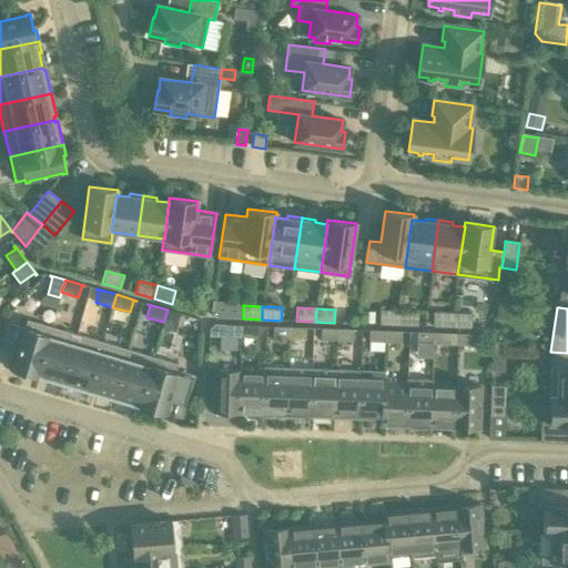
[(163,322),(162,327),(175,331),(180,314),(183,315),(183,314),(168,310),(163,322)]
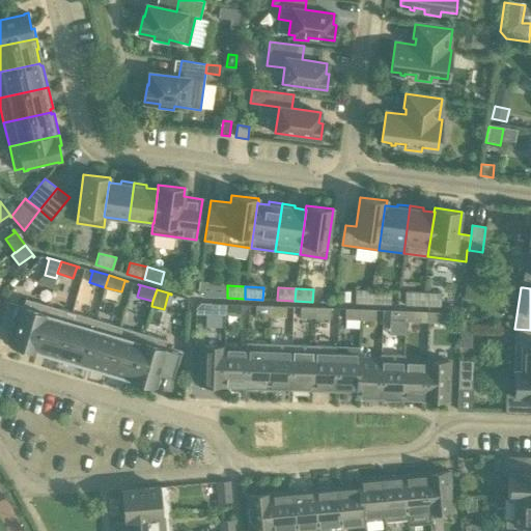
[(372,304),(373,291),(356,290),(355,303),(372,304)]
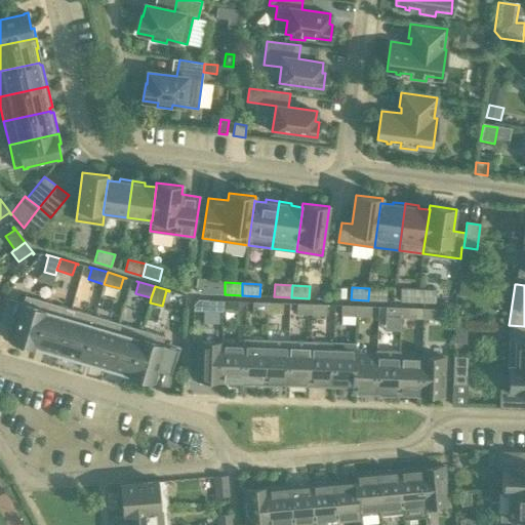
[(369,288),(368,300),(386,300),(387,288),(369,288)]
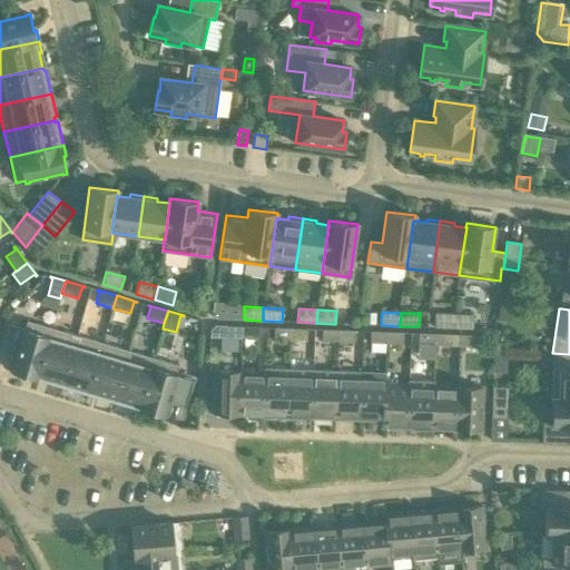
[(374,314),(365,314),(365,324),(373,325),(374,314)]
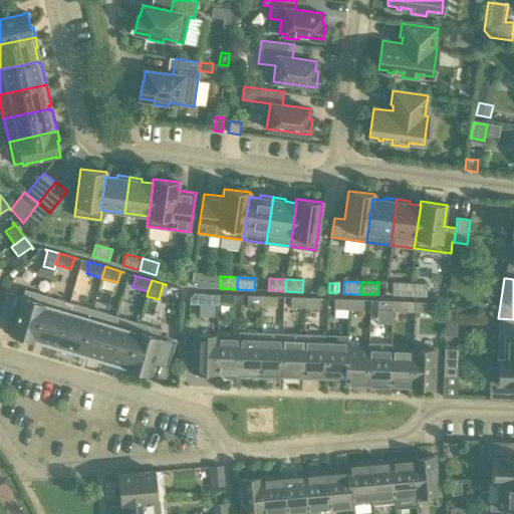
[(409,296),(410,284),(393,283),(392,295),(409,296)]
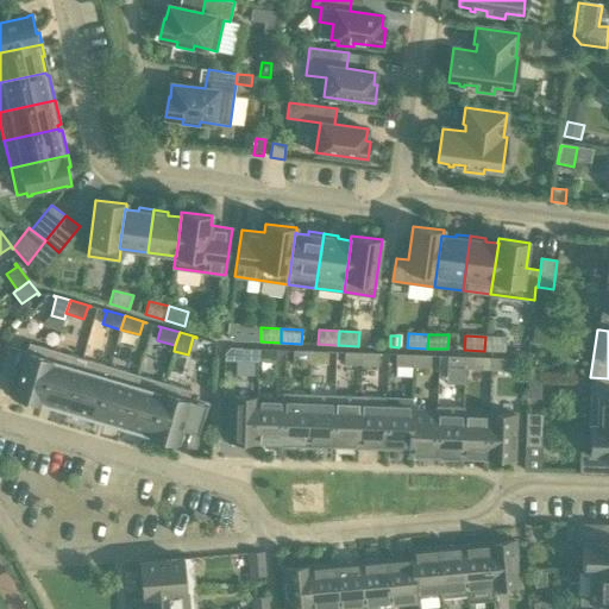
[(506,337),(485,337),(484,351),(504,351),(506,337)]
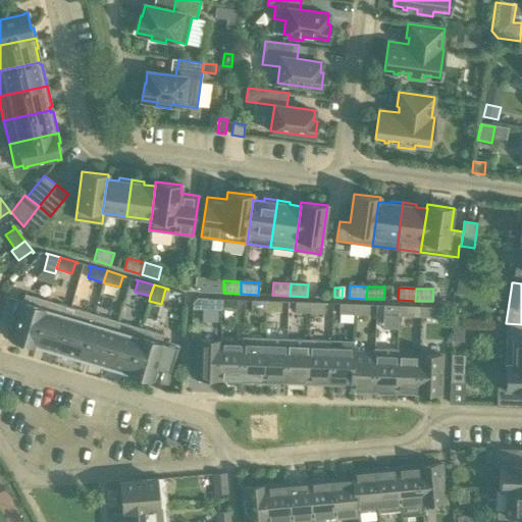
[(24,294),(22,302),(8,298),(1,321),(13,324),(10,334),(9,338),(24,343),(23,346),(24,346),(34,349),(47,300),(24,294)]
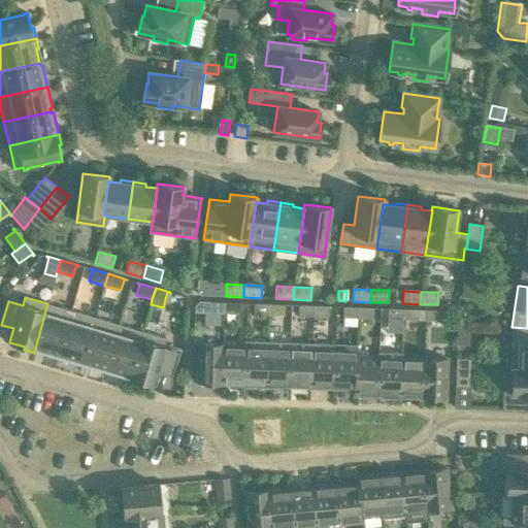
[(199,301),(195,305),(194,311),(224,312),(225,302),(199,301)]
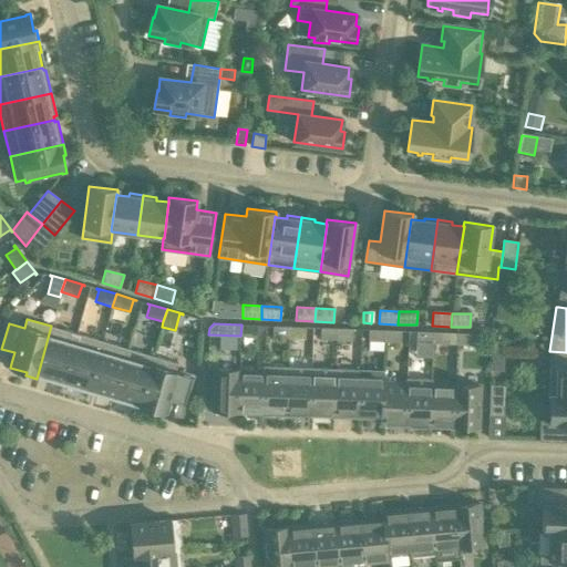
[(257,326),(241,325),(240,336),(257,337),(257,326)]
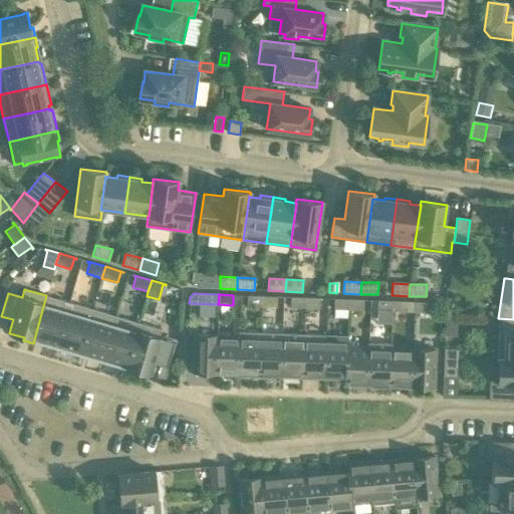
[(46,295),(33,343),(53,349),(54,346),(56,347),(69,302),(46,295)]
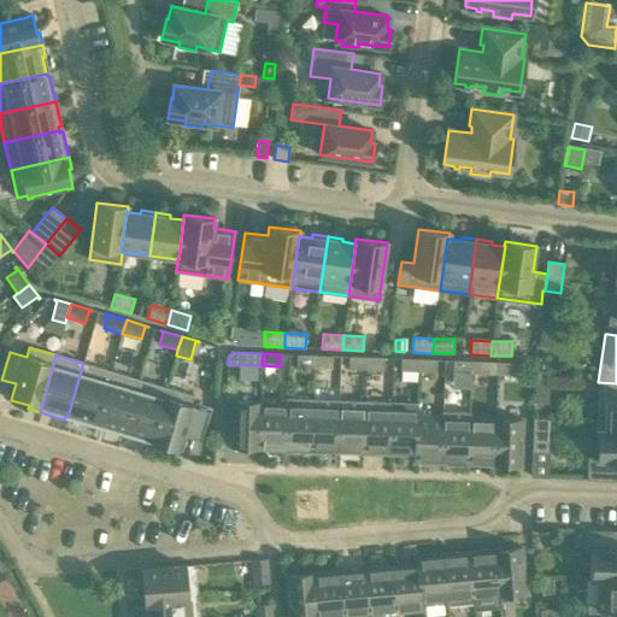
[(315,368),(315,356),(298,354),(297,368),(315,368)]
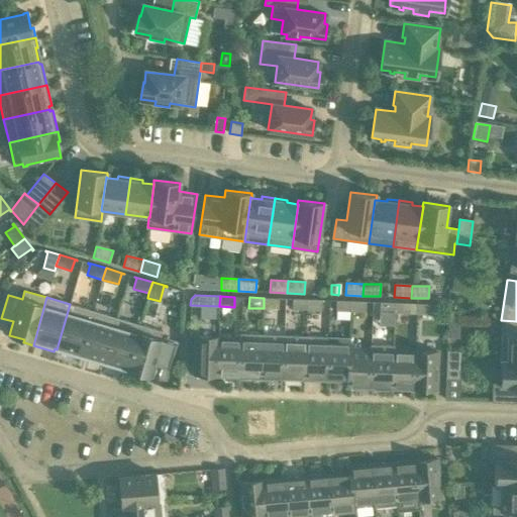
[(264,298),(264,308),(278,309),(279,298),(264,298)]
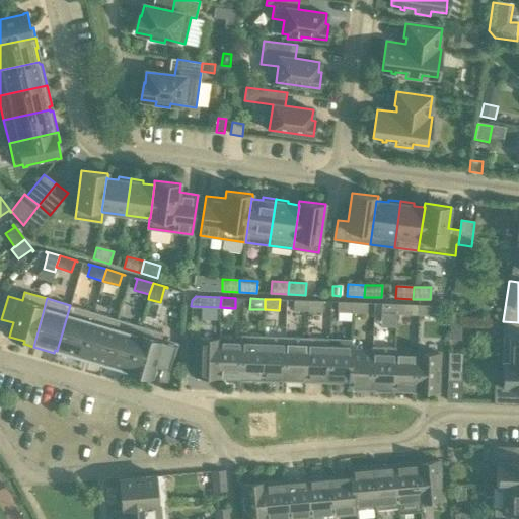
[(308,311),(308,301),(294,300),(293,310),(308,311)]
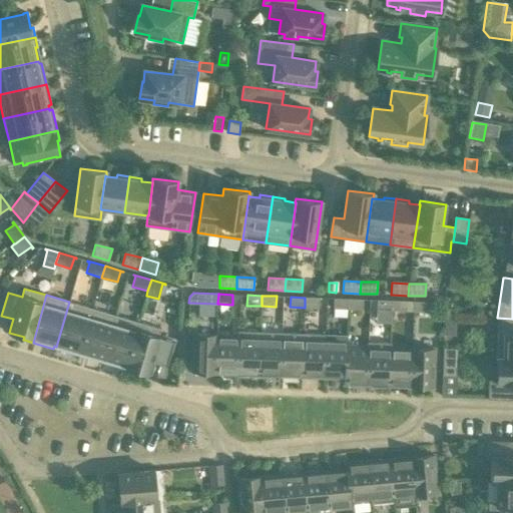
[(320,298),(305,298),(305,308),(319,308),(320,298)]
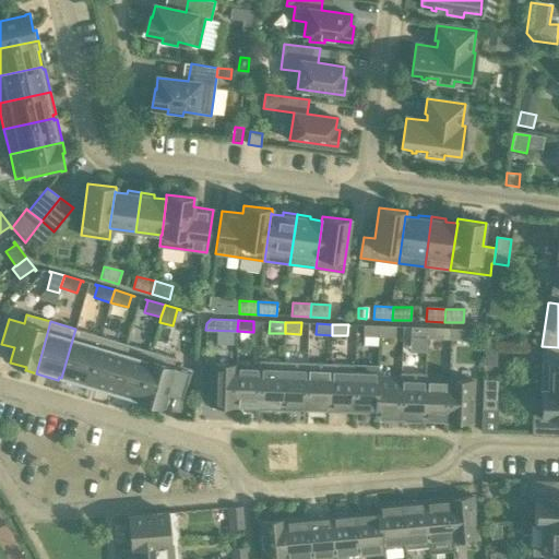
[(379,336),(380,325),(364,325),(364,336),(379,336)]
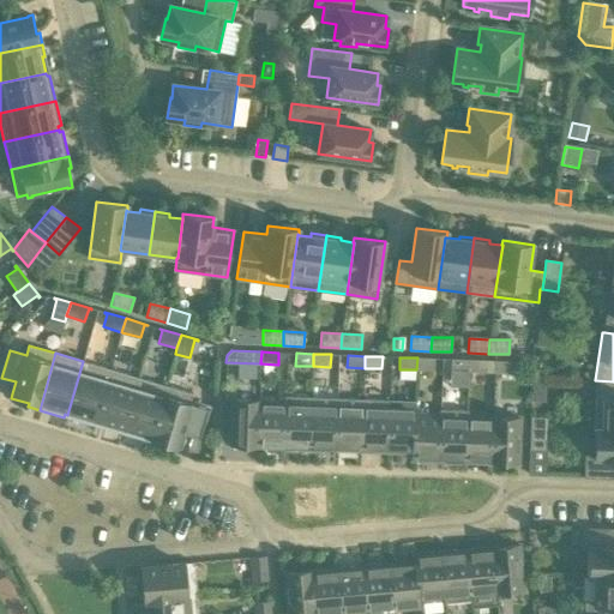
[(434,359),(417,357),(416,369),(434,371),(434,359)]
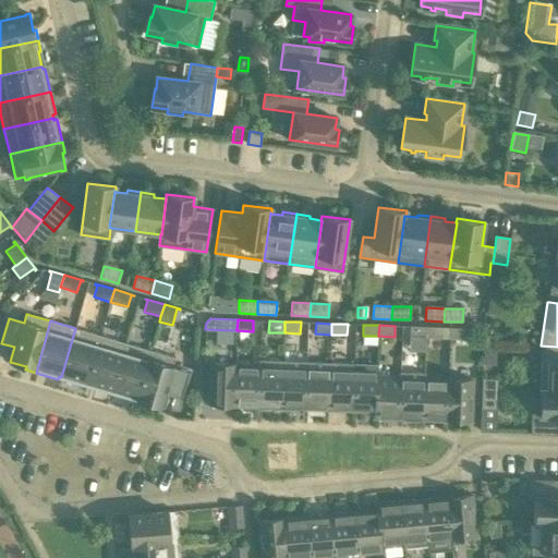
[(425,338),(426,327),(410,326),(410,338),(425,338)]
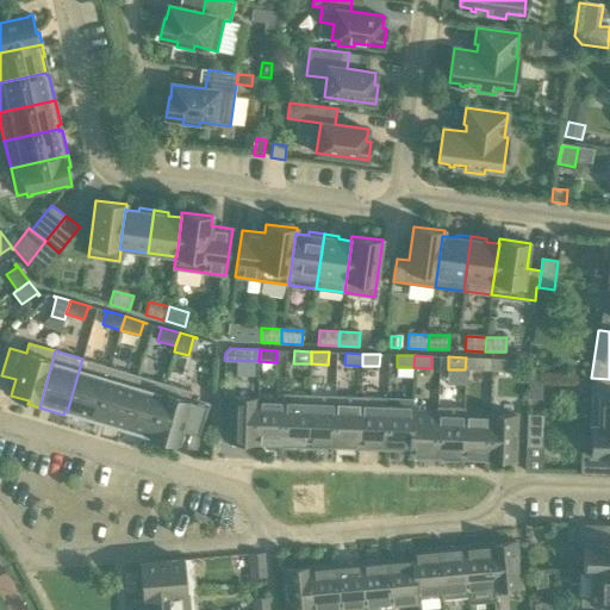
[(466,358),(465,369),(483,371),(483,358),(466,358)]
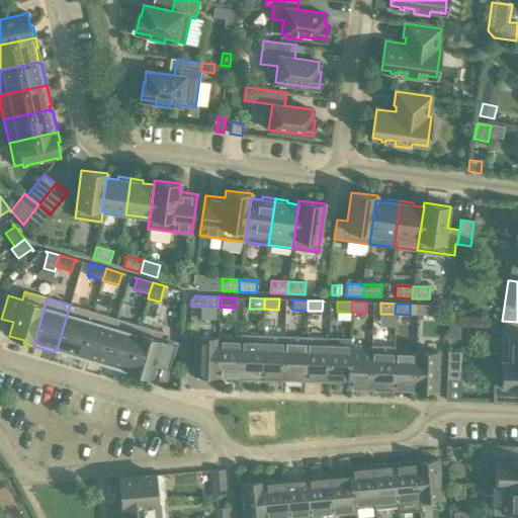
[(94,312),(70,305),(57,350),(70,354),(70,356),(79,359),(94,312)]
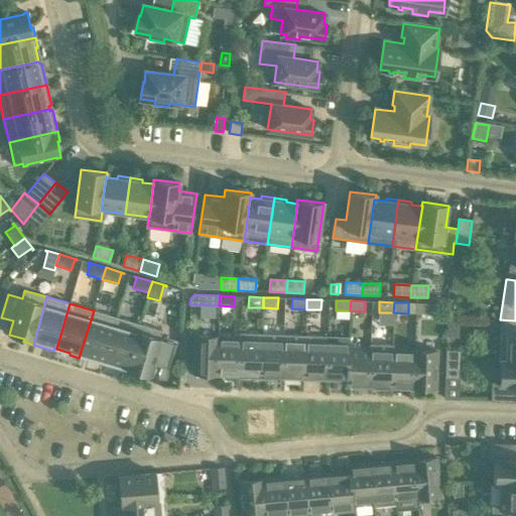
[(429,313),(430,303),(415,303),(415,313),(429,313)]
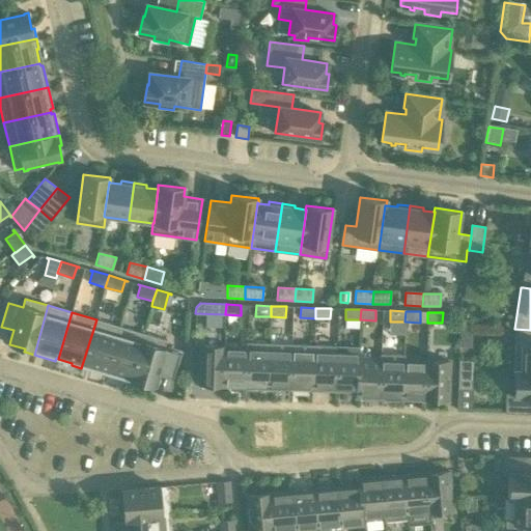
[(96,319),(81,368),(91,371),(92,368),(106,372),(119,326),(96,319)]
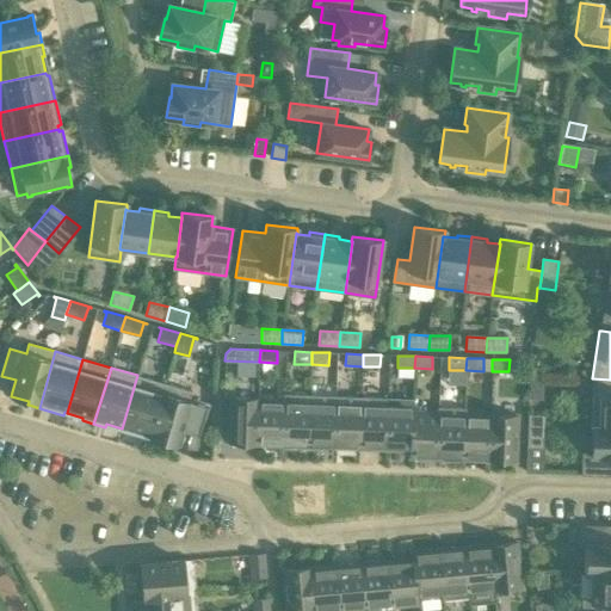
[(137,375),(122,429),(137,433),(137,437),(149,440),(166,383),(137,375)]
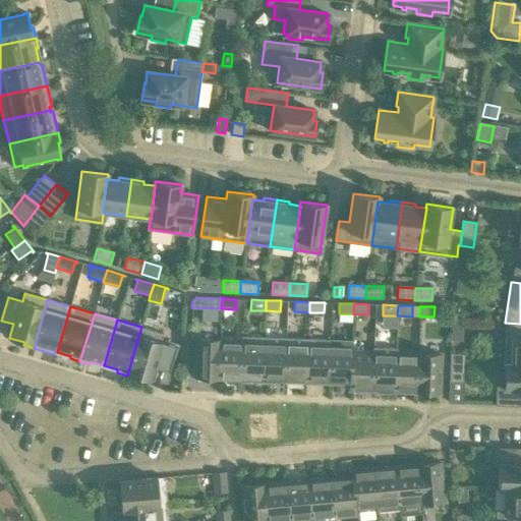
[(520,324),(505,323),(504,364),(505,364),(505,363),(520,363),(520,324)]
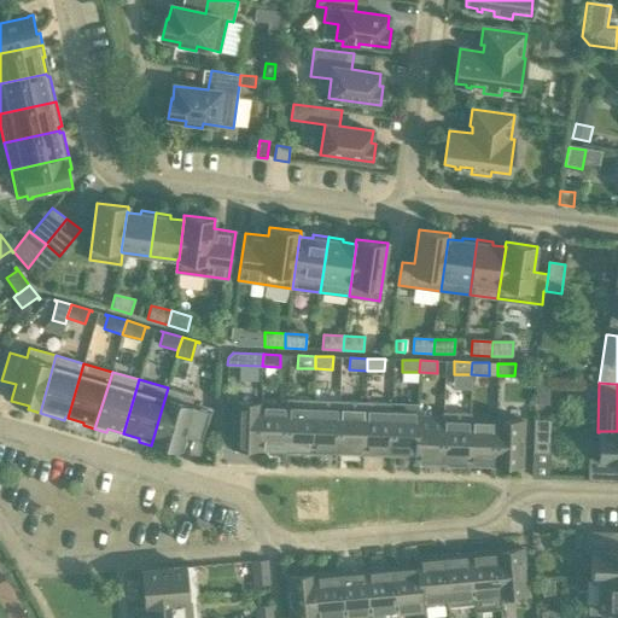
[(194,396),(168,388),(151,445),(162,448),(163,445),(181,450),(182,447),(181,445),(185,433),(200,438),(209,410),(191,406),(194,396)]
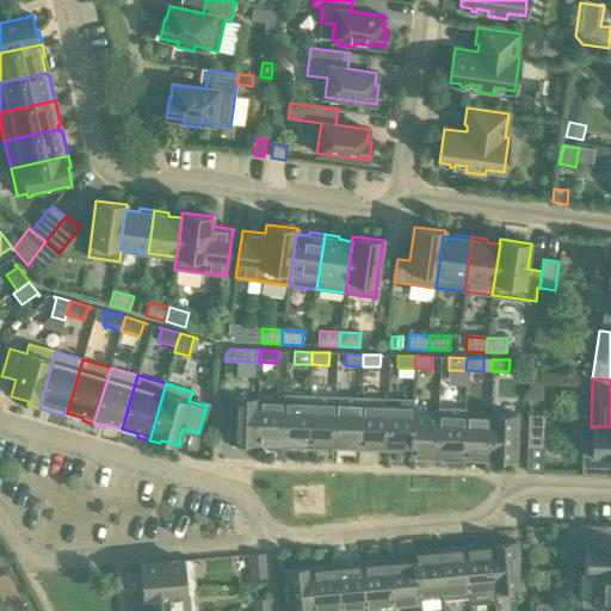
[(283,393),(283,399),(284,399),(282,445),(308,446),(310,394),(283,393)]
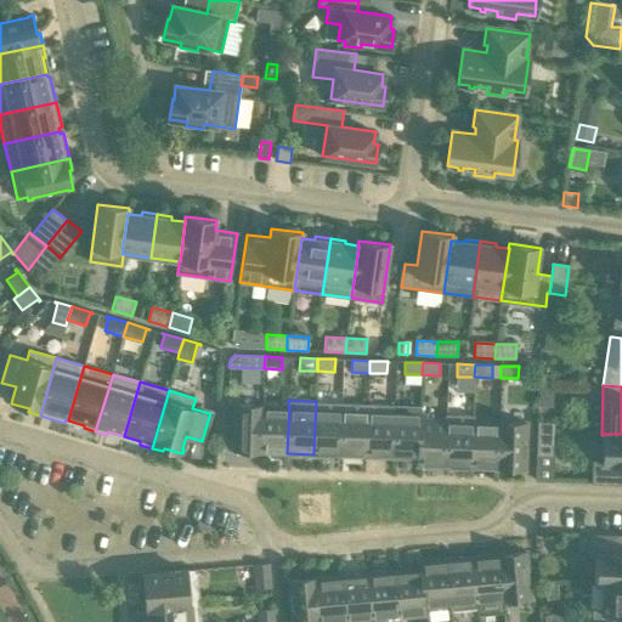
[(316,401),(314,454),(340,456),(341,403),(316,401)]
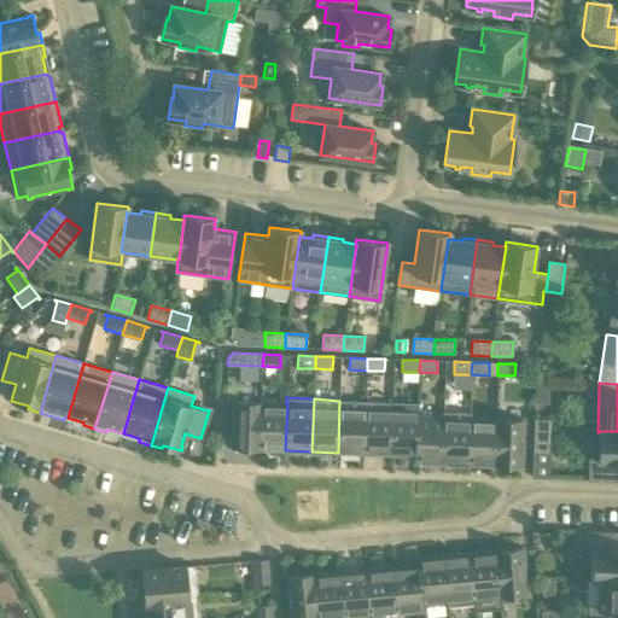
[(366,402),(339,401),(338,453),(363,453),(366,402)]
